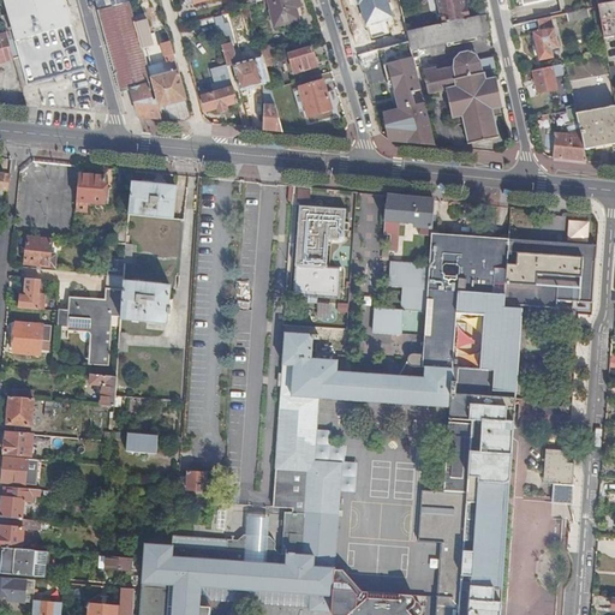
[(85,70),(66,0),(0,0),(0,9),(7,35),(15,59),(19,58),(28,85),(85,70)]
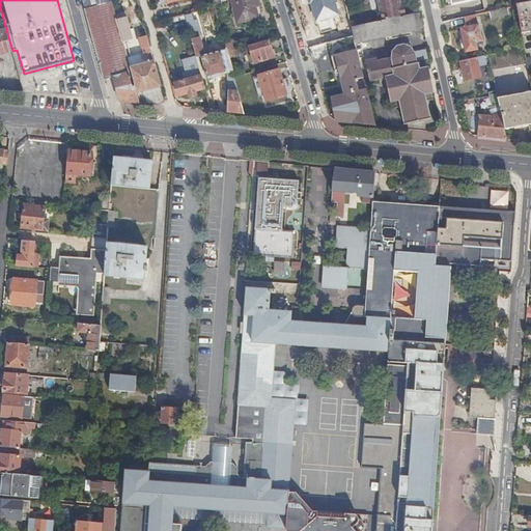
[(131,73),(129,62),(122,43),(117,20),(111,0),(81,0),(103,80),(113,77),(129,74),(131,73)]
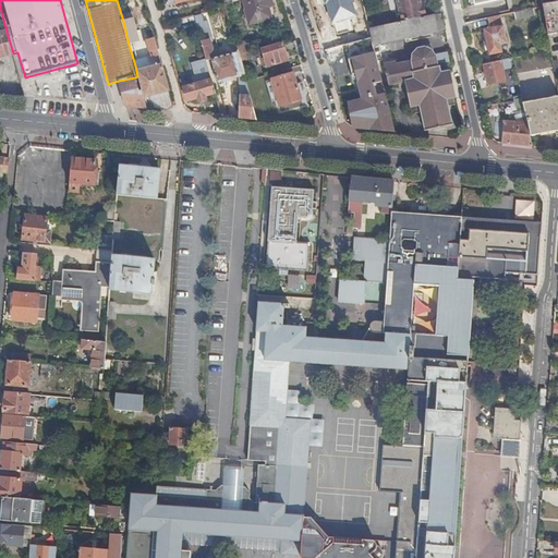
[(271,1),(270,0),(244,0),(247,9),(245,10),(249,25),(271,19),(267,2),(271,1)]
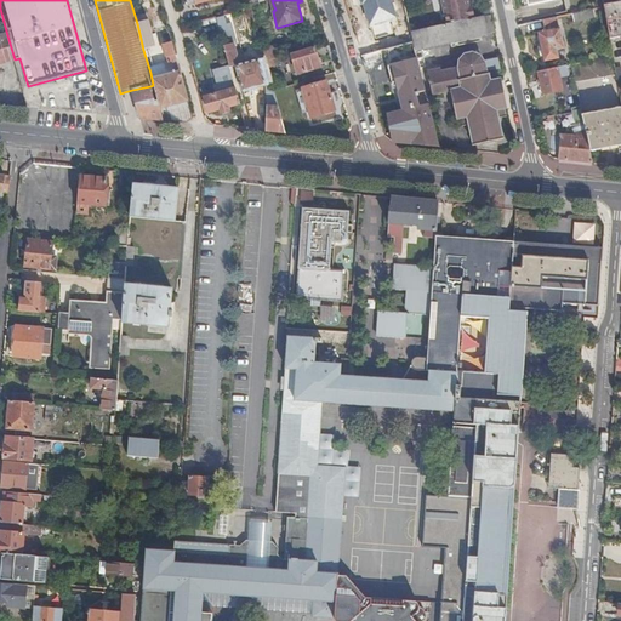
[(442,0),(448,24),(477,18),(473,5),(471,6),(469,0),(442,0)]
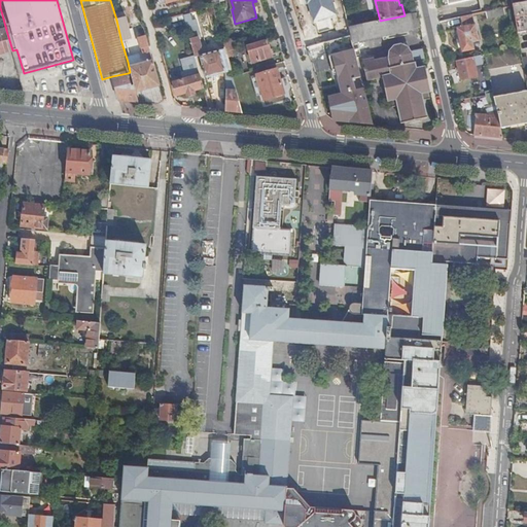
[(526,0),(516,0),(517,3),(512,4),(513,6),(518,33),(526,31),(526,0)]
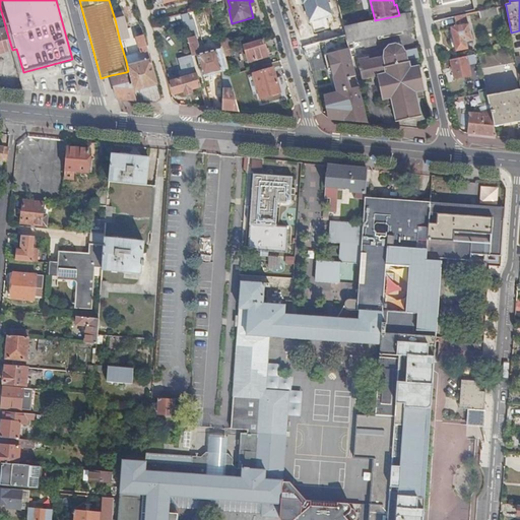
[(323,10),(328,29),(344,25),(339,6),(323,10)]
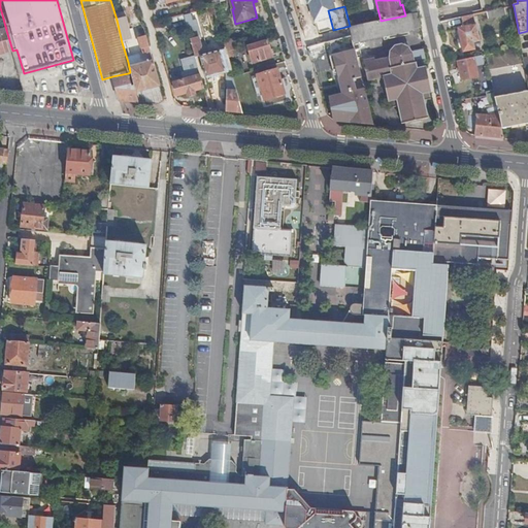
[(504,7),(487,11),(488,17),(505,13),(504,7)]
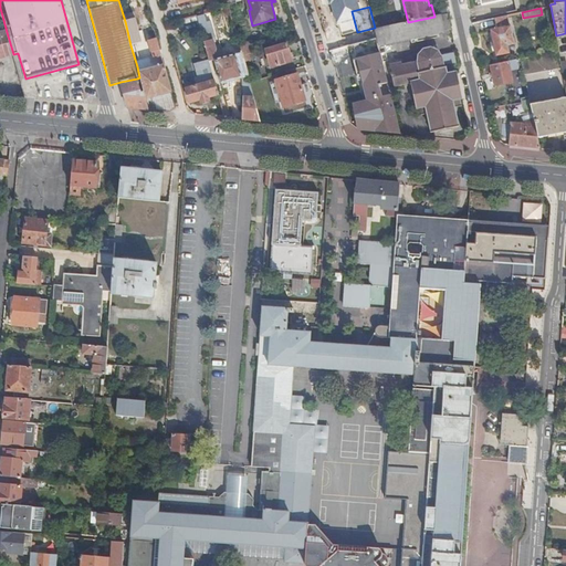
[(452,30),(449,13),(441,14),(444,31),(452,30)]
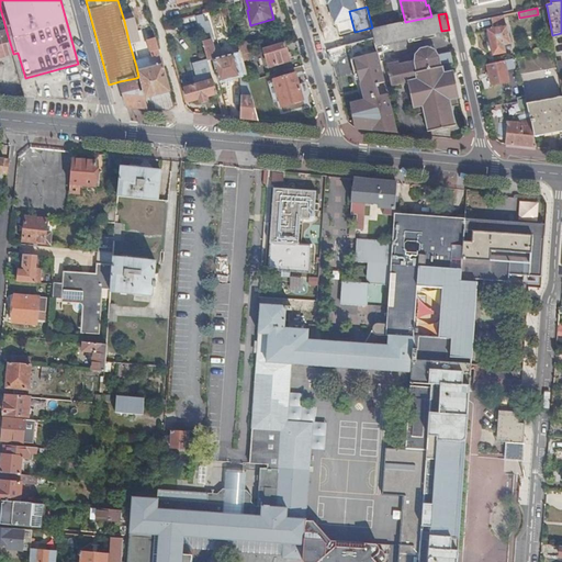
[(195,17),(199,31),(202,41),(214,37),(210,22),(205,23),(203,14),(195,17)]
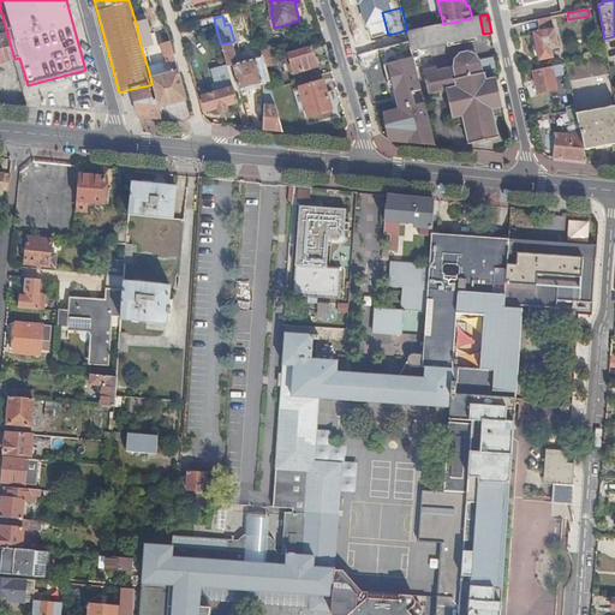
[(483,34),(479,16),(472,18),(443,24),(407,31),(410,40),(412,51),(483,35),(483,34)]
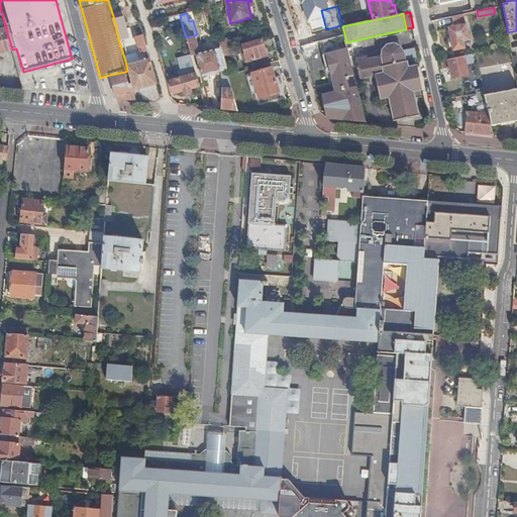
[(463,14),(452,16),(454,26),(448,28),(454,50),(464,48),(464,41),(470,39),(467,24),(466,24),(463,14)]
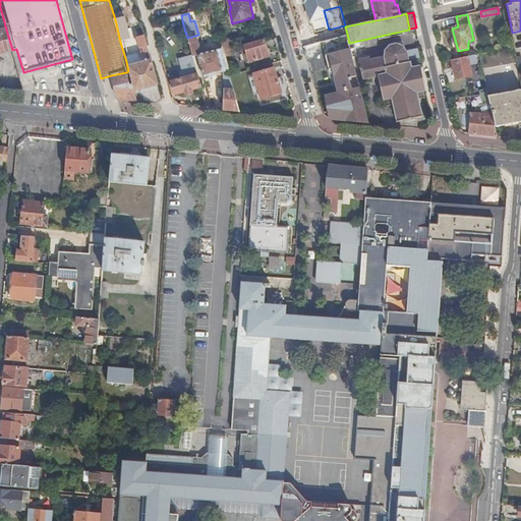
[(181,15),(169,18),(172,32),(184,29),(181,15)]
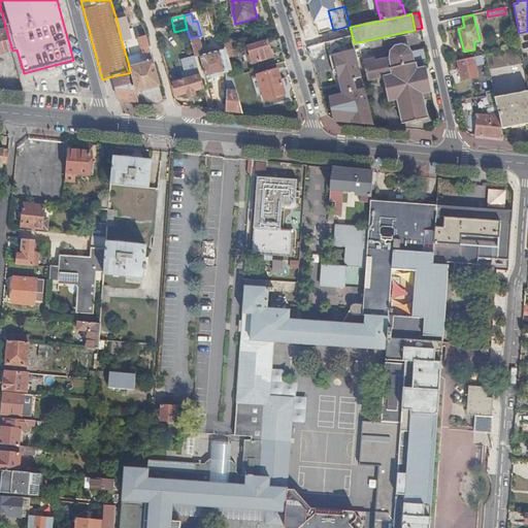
[(117,20),(122,42),(132,40),(127,17),(117,20)]
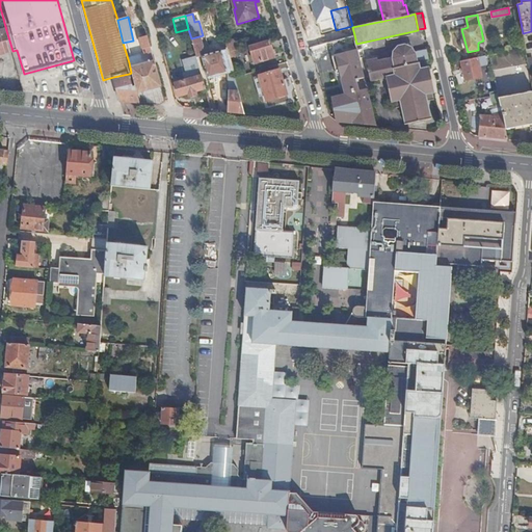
[(336,30),(330,32),(330,34),(329,35),(330,42),(334,41),(354,34),(352,27),(352,26),(336,30)]
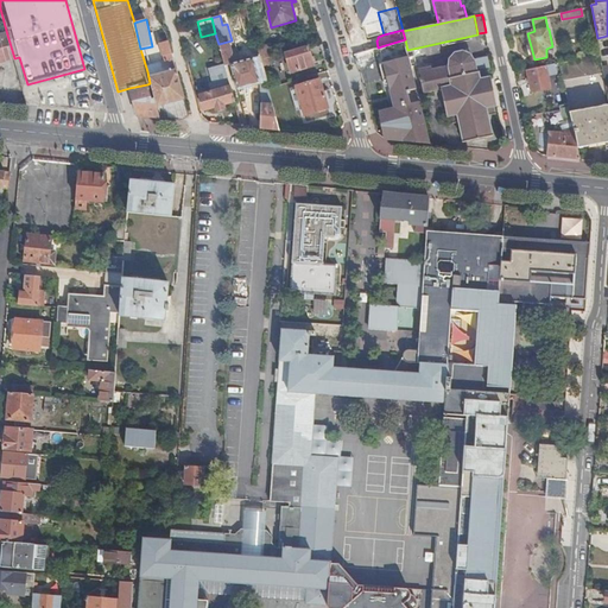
[(5,62),(14,58),(7,35),(0,36),(0,67),(2,67),(4,64),(5,62)]
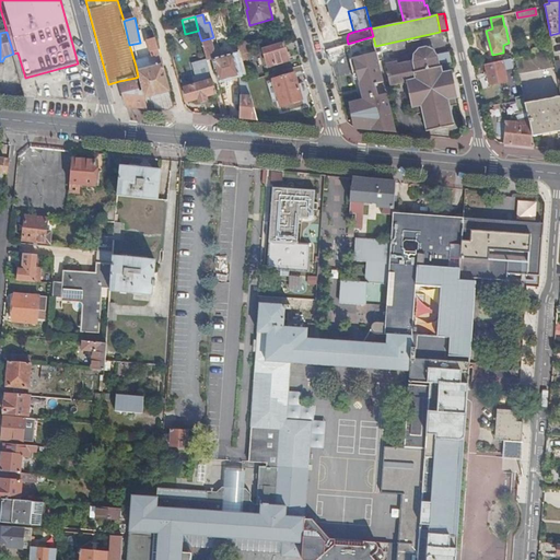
[(348,34),(324,42),(327,49),(348,44),(347,37),(348,36),(348,34)]
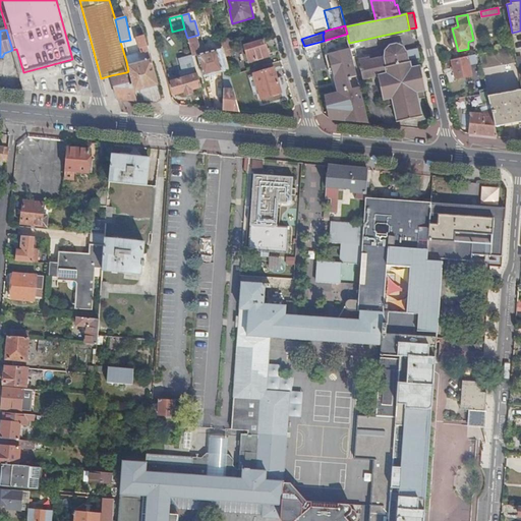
[(334,65),(311,72),(314,83),(334,77),(341,76),(356,71),(352,57),(350,47),(349,43),(347,34),(327,40),(334,65)]
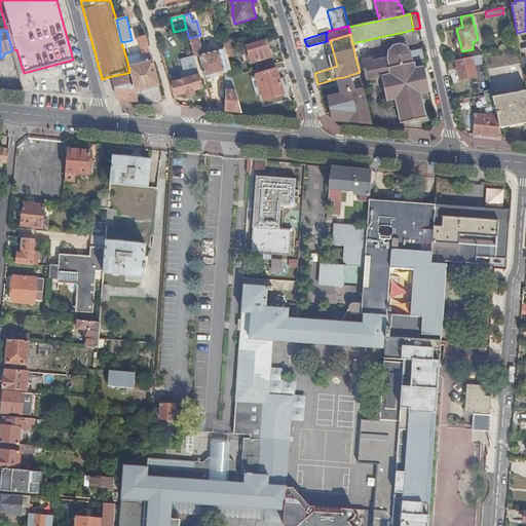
[(163,101),(146,36),(139,38),(141,48),(142,48),(143,51),(146,51),(149,62),(133,67),(130,61),(127,62),(129,72),(133,82),(138,103),(158,105),(163,101)]
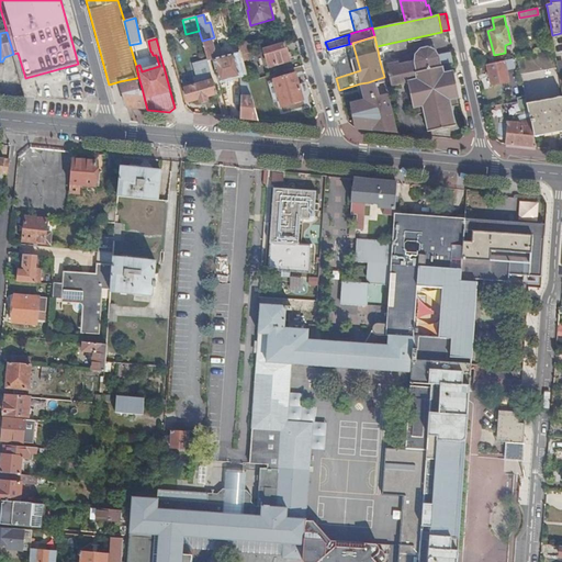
[(220,83),(239,79),(245,77),(239,56),(239,53),(216,59),(213,51),(214,51),(212,41),(202,43),(208,59),(208,62),(213,60),(220,83)]
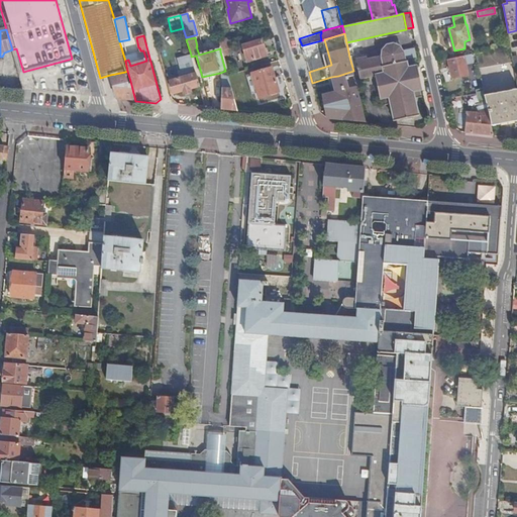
[(266,57),(261,39),(242,45),(247,62),(266,57)]
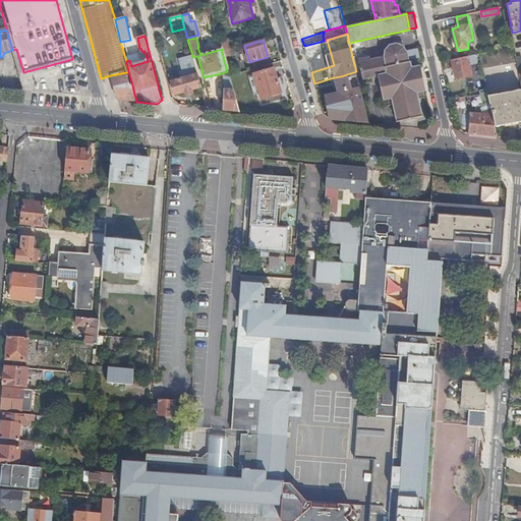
[(324,41),(304,46),(311,72),(334,65),(327,40),(324,41)]
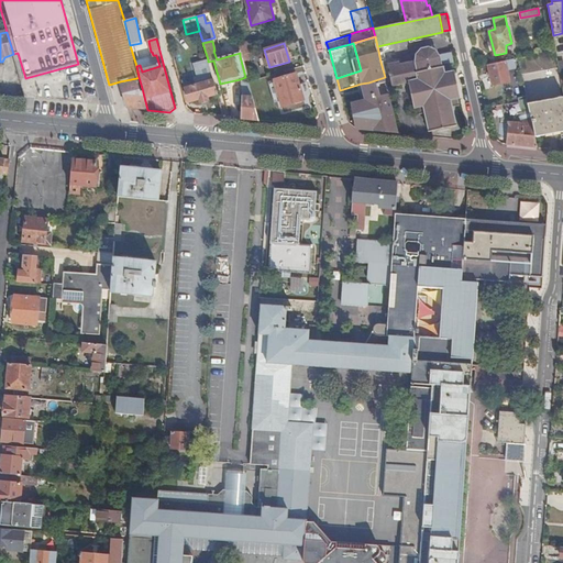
[(240,56),(255,52),(253,44),(239,48),(240,53),(240,56)]
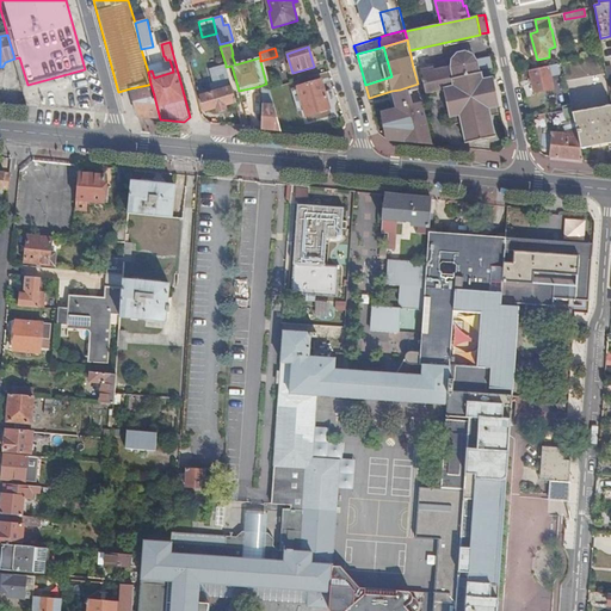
[(499,105),(493,78),(491,78),(488,71),(480,72),(476,60),(473,54),(466,51),(458,53),(452,60),(451,68),(434,72),(433,68),(421,71),(426,93),(444,90),(450,117),(452,117),(455,124),(462,122),(463,130),(462,131),(463,133),(464,133),(466,142),(474,141),(487,139),(495,136),(491,117),(497,116),(498,113),(497,106),(499,105)]
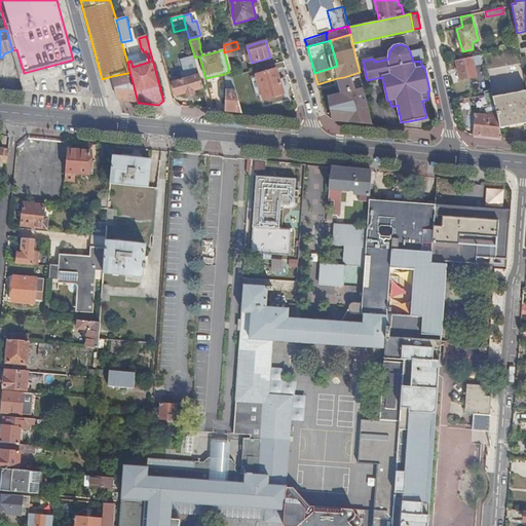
[(12,50),(19,75),(24,73),(16,49),(12,50)]
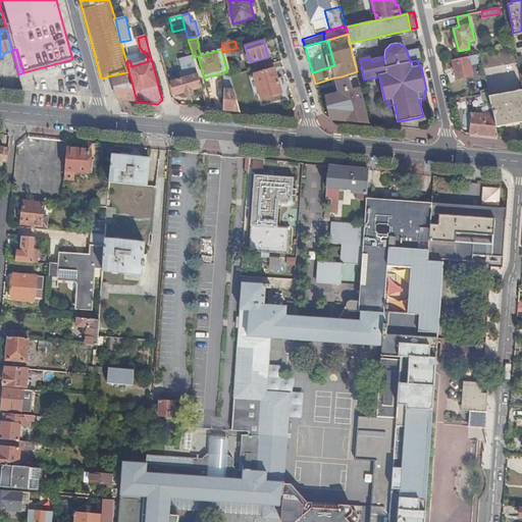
[(420,58),(419,49),(410,51),(411,59),(420,58)]
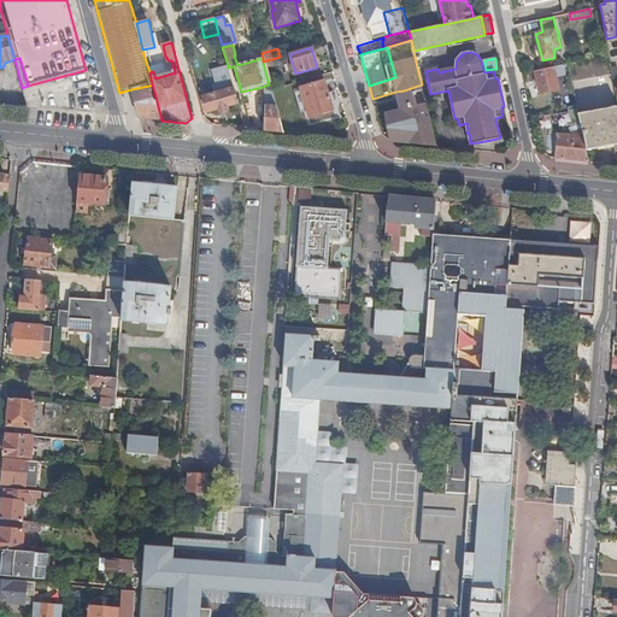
[(563,64),(535,70),(540,93),(558,88),(556,75),(565,74),(563,64)]
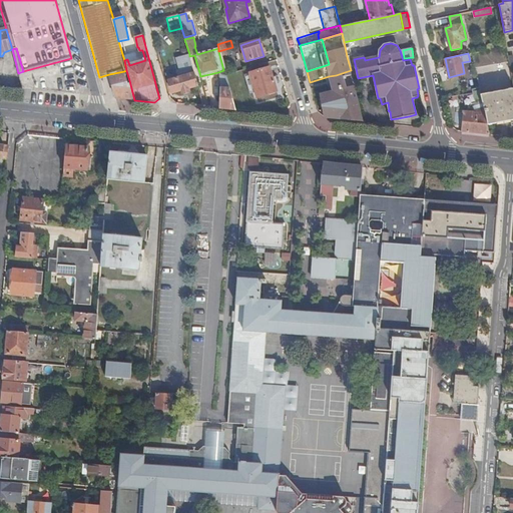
[(197,86),(189,56),(189,54),(176,58),(179,70),(177,71),(178,78),(168,81),(171,93),(181,90),(182,94),(189,92),(188,88),(197,86)]
